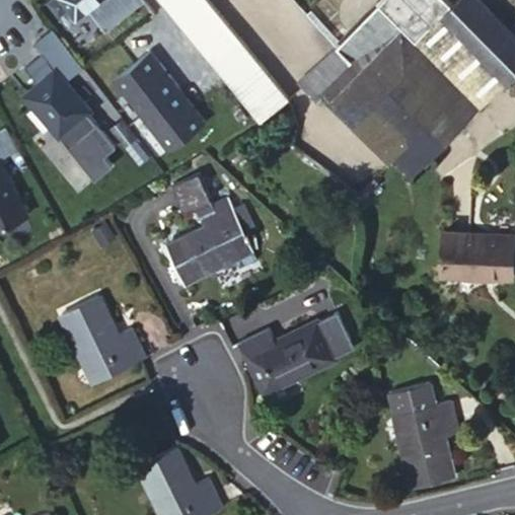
[(98,34),(139,3),(137,0),(49,0),(43,5),(63,31),(75,22),(72,18),(80,11),(98,34)]
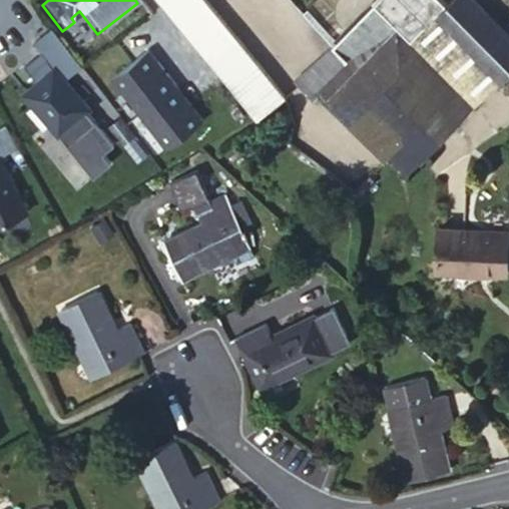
[(155,0),(259,121),(285,98),(200,0),(155,0)]
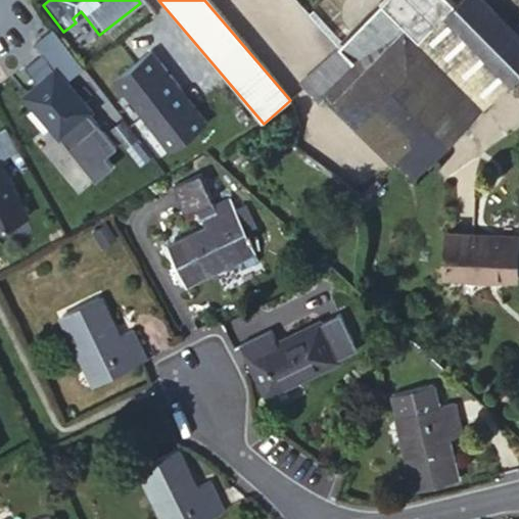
[(356,71),(335,89),(342,95),(405,34),(416,44),(440,18),(452,8),(443,0),(386,0),(338,50),(356,71)]
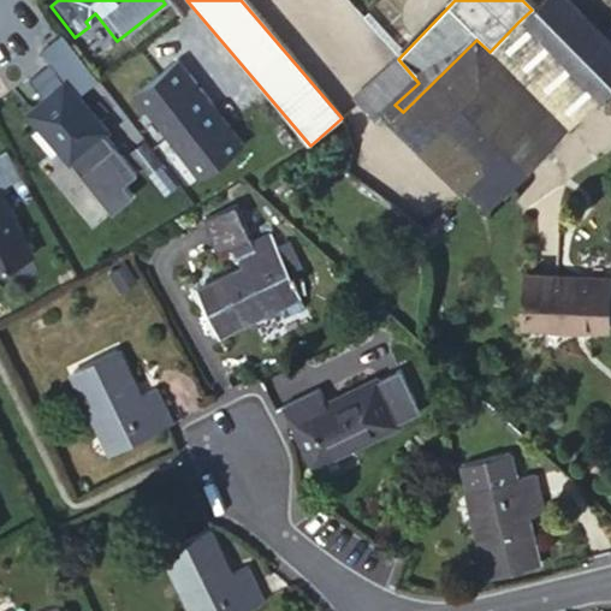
[(610,46),(564,0),(539,0),(532,10),(518,22),(598,100),(610,85),(610,46)]
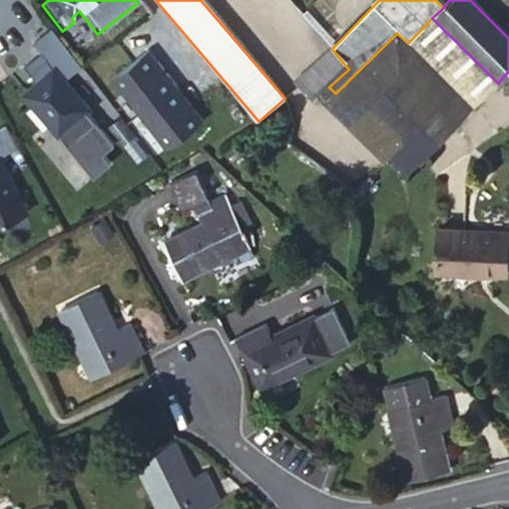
[(408,43),(397,33),(336,93),(330,101),(404,174),(471,107),(473,108),(498,83),(432,18),(408,43)]
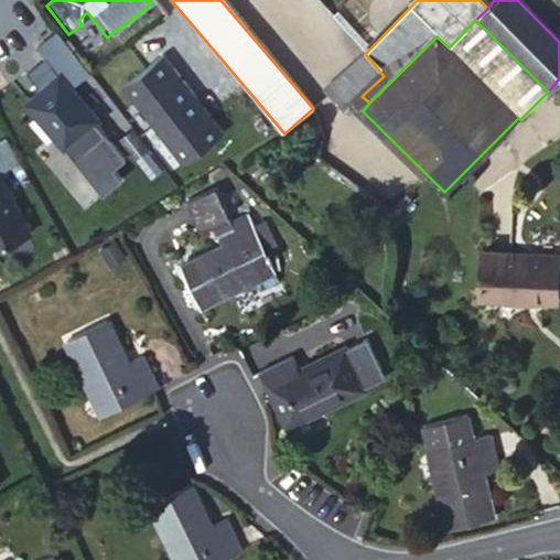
[(42,61),(57,77),(68,89),(84,76),(51,35),(33,50),(42,61)]
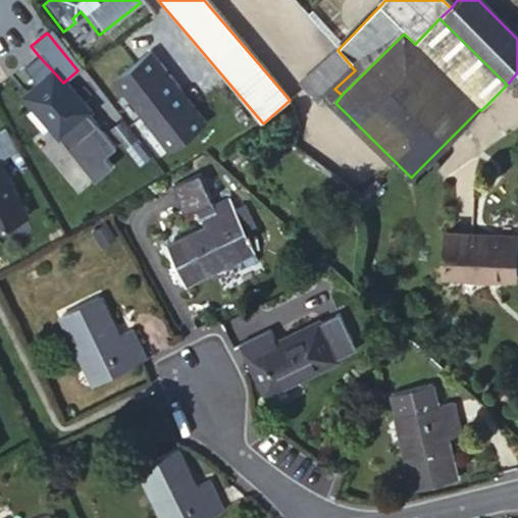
[(298,84),(316,104),(334,89),(355,70),(338,50),(298,84)]
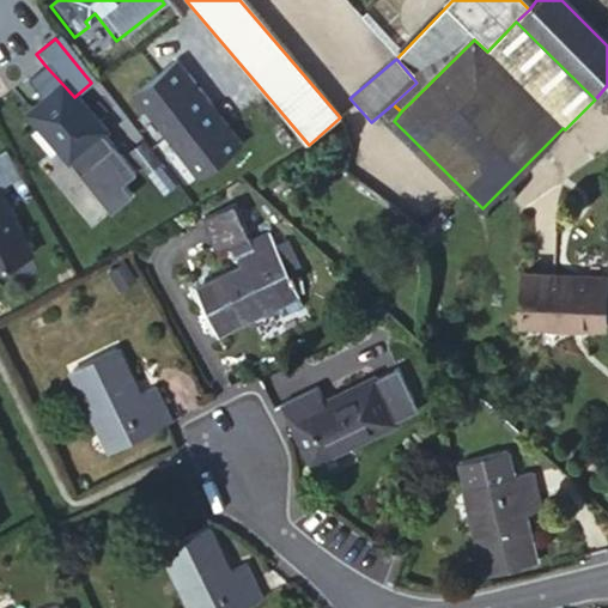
[(128,97),(162,139),(204,105),(170,64),(128,97)]
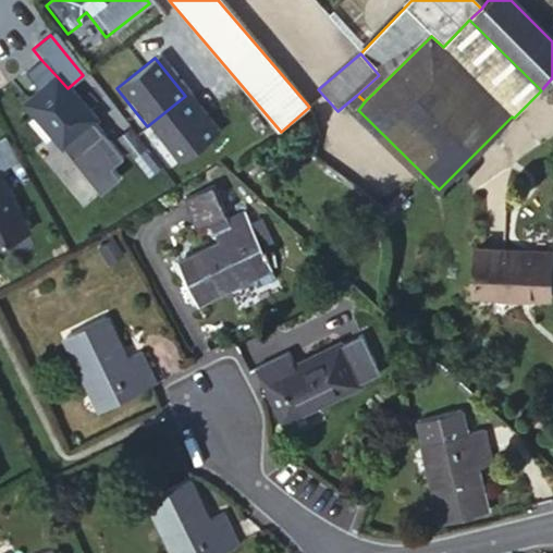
[(57,76),(41,60),(25,75),(39,91),(57,76)]
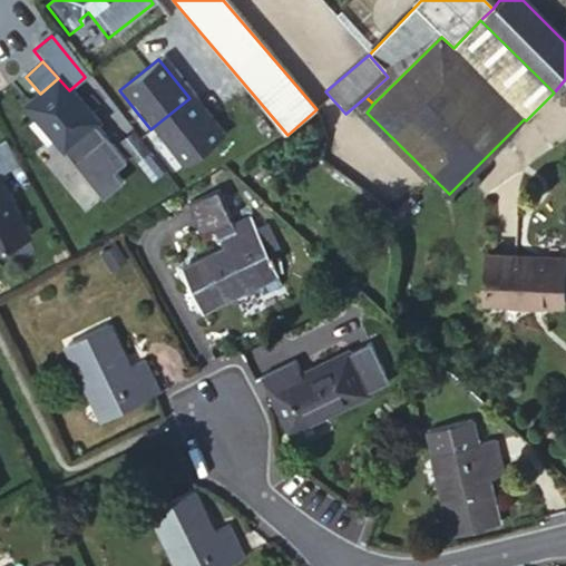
[(125,162),(94,126),(97,122),(69,90),(58,78),(40,94),(23,107),(36,120),(28,126),(47,147),(54,142),(104,197),(122,182),(113,173),(125,162)]
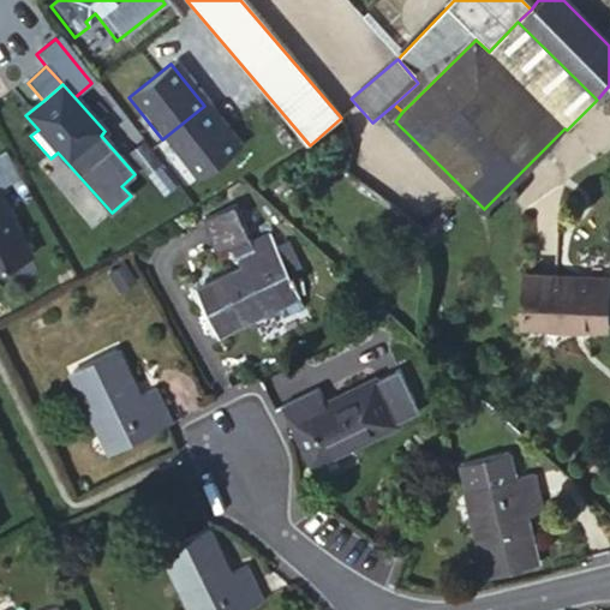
[(204,106),(162,139),(197,183),(239,149),(204,106)]
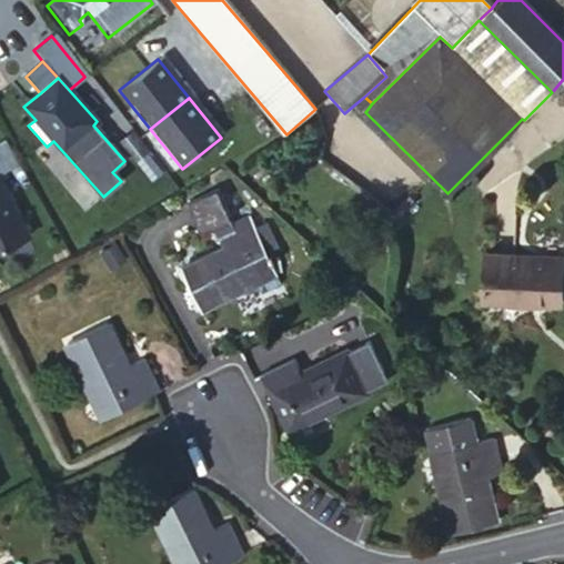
[(129,136),(117,145),(132,164),(144,154),(129,136)]
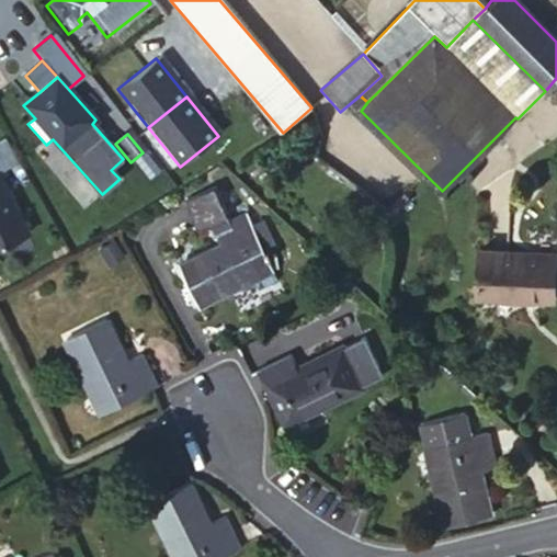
[(0,249),(30,232),(0,179),(0,175),(18,166),(4,140),(0,143),(0,249)]
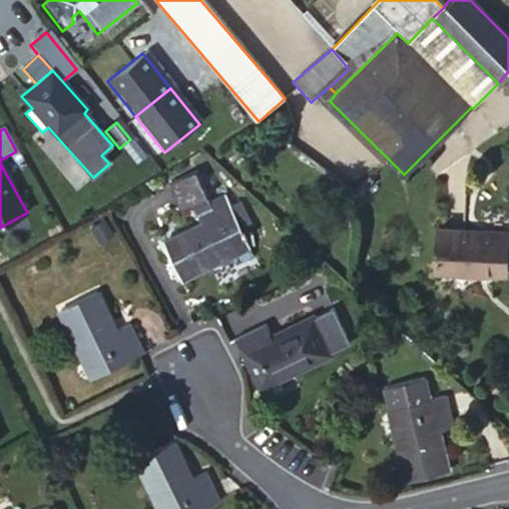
[(235,267),(253,259),(244,242),(248,241),(243,232),(251,228),(240,206),(230,211),(224,200),(206,208),(203,201),(205,200),(192,173),(165,186),(178,213),(191,208),(201,228),(165,245),(182,282),(231,259),(235,267)]
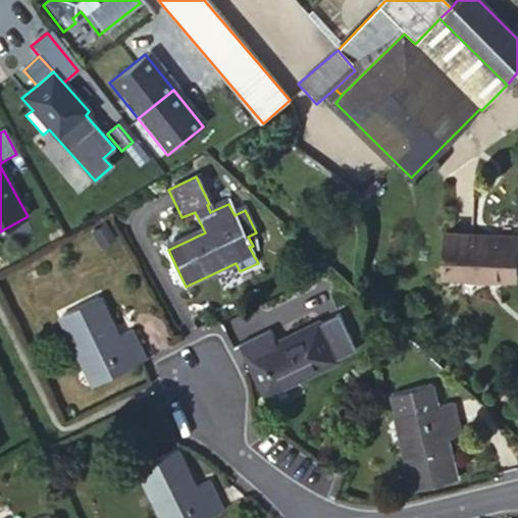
[(513,281),(515,241),(444,237),(442,278),(513,281)]
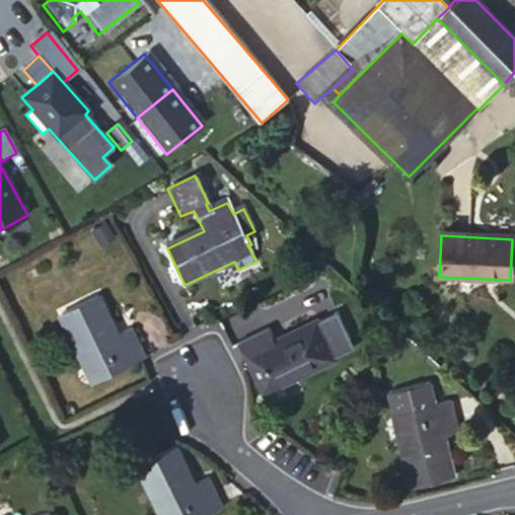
[(99,382),(142,360),(144,359),(131,332),(116,339),(96,299),(59,317),(84,368),(91,365),(99,382)]
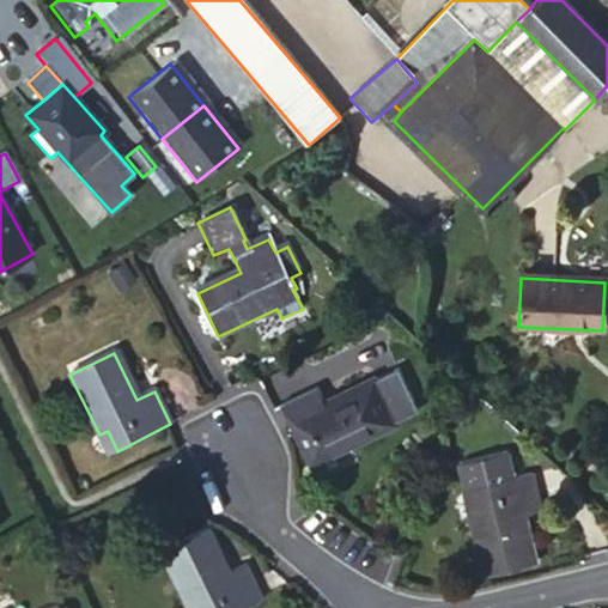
[(310,462),(390,425),(371,383),(323,405),(316,391),(283,406),(310,462)]
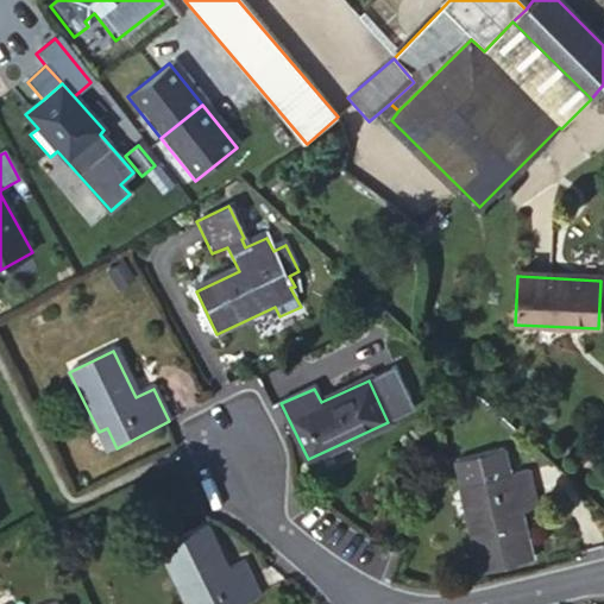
[(107,428),(99,432),(108,452),(117,448),(107,428)]
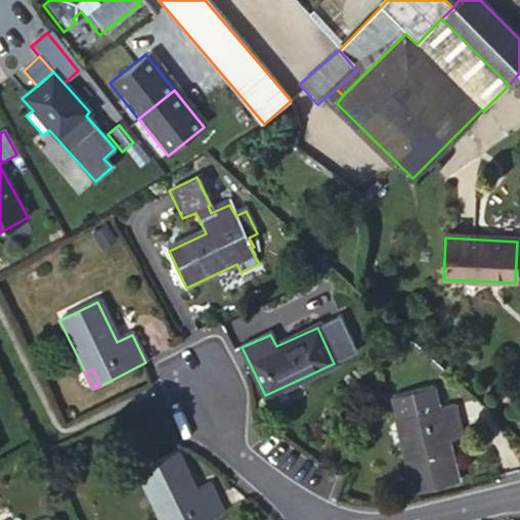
[(391,401),(396,421),(436,412),(431,391),(391,401)]
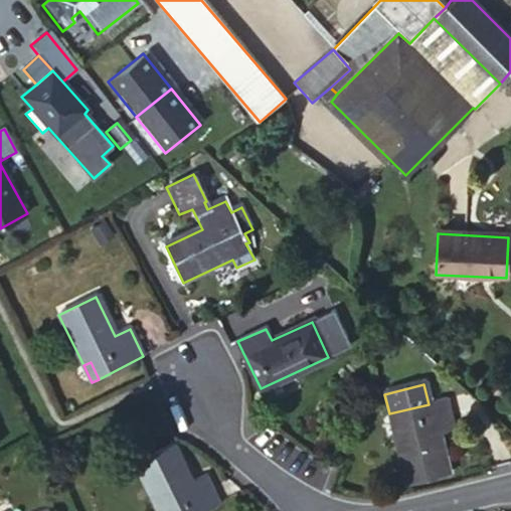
[(429,404),(389,413),(407,485),(449,475),(439,436),(453,432),(445,400),(429,404)]
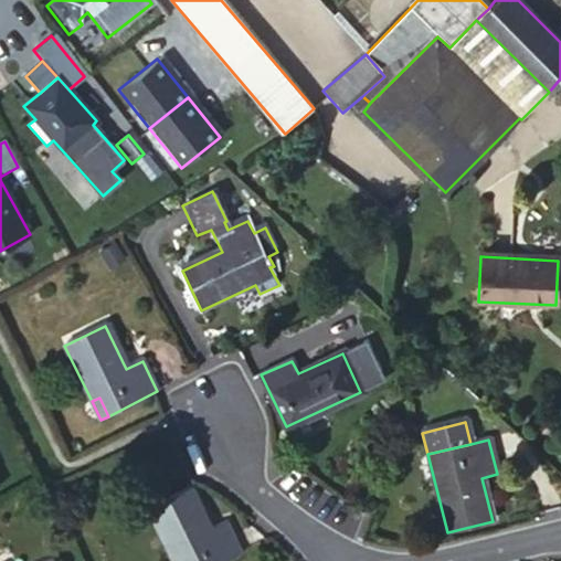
[(181,560),(228,560),(240,554),(225,522),(209,531),(188,489),(148,509),(172,560),(181,560)]
